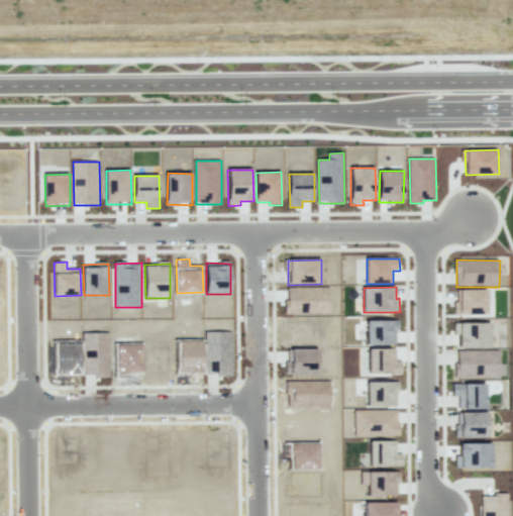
[(287,288),(288,314),(330,313),(330,288),(287,288)]
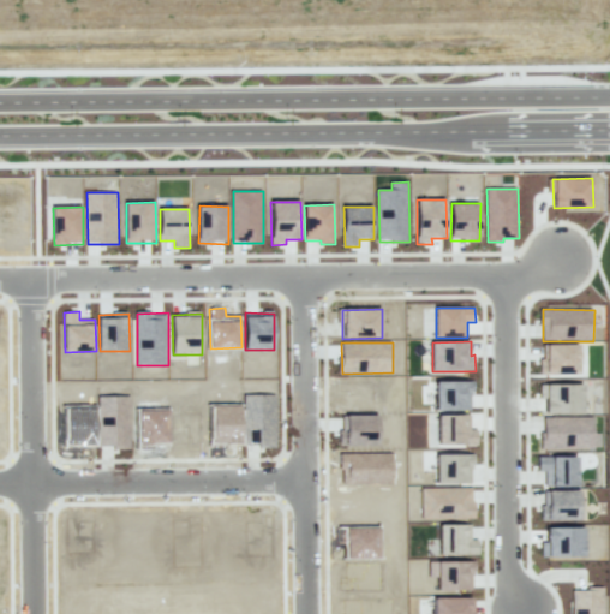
[(579,345),(545,345),(545,361),(542,361),(542,375),(580,374),(579,345)]
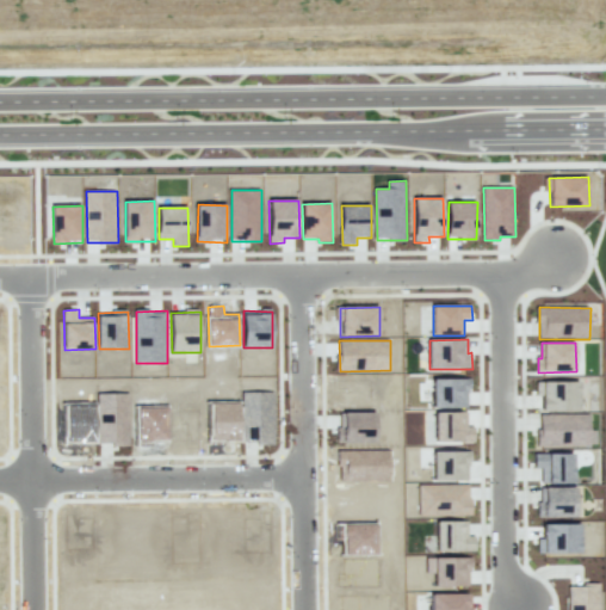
[(467,379),(433,380),(434,408),(468,408),(467,379)]
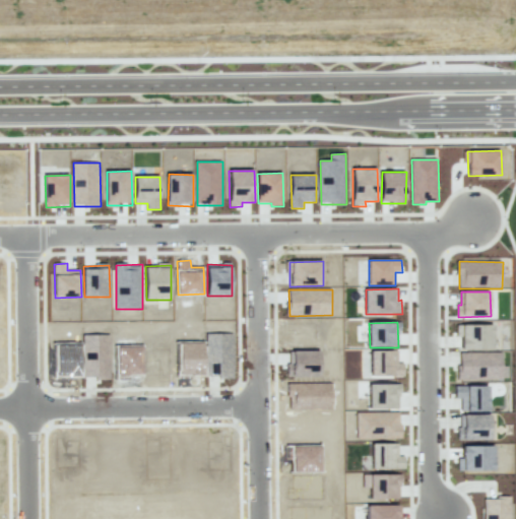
[(494,325),(458,325),(458,338),(462,338),(462,350),(495,350),(494,325)]
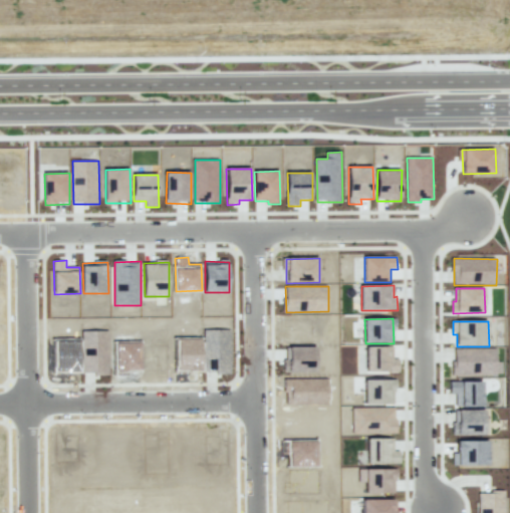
[(110,373),(109,330),(84,331),(85,374),(110,373)]
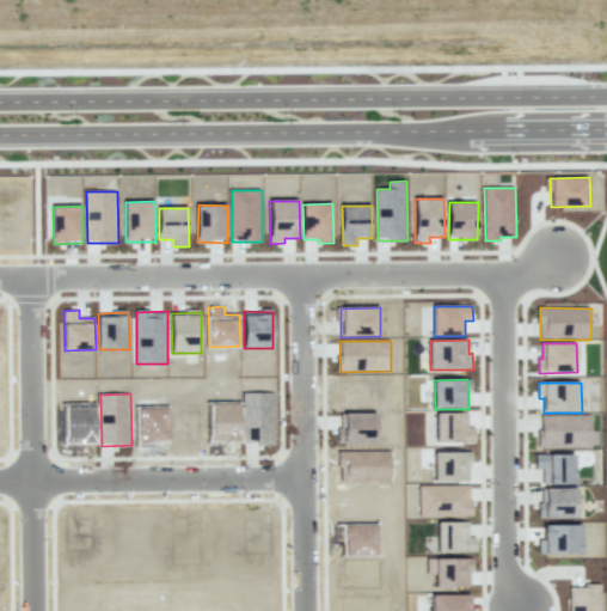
[(275,393),(246,395),(247,445),(276,444),(275,393)]
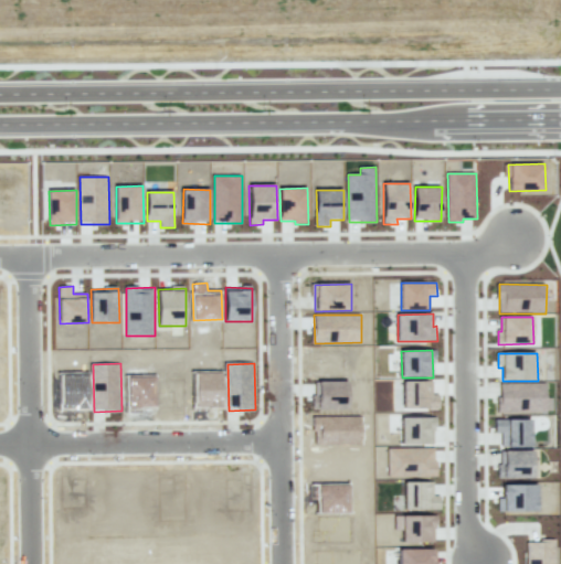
[(196,407),(222,408),(223,372),(196,372),(196,407)]
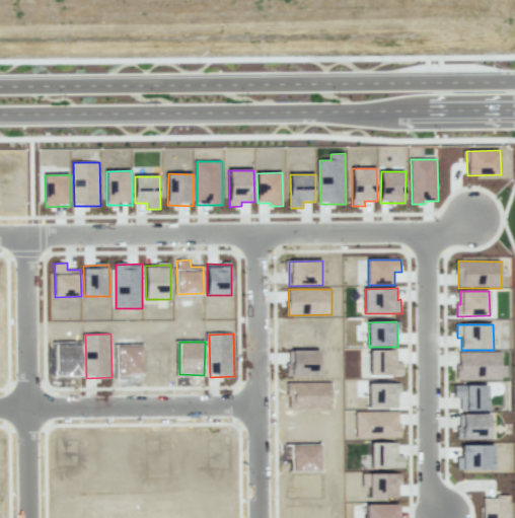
[(82,376),(82,343),(56,343),(57,377),(82,376)]
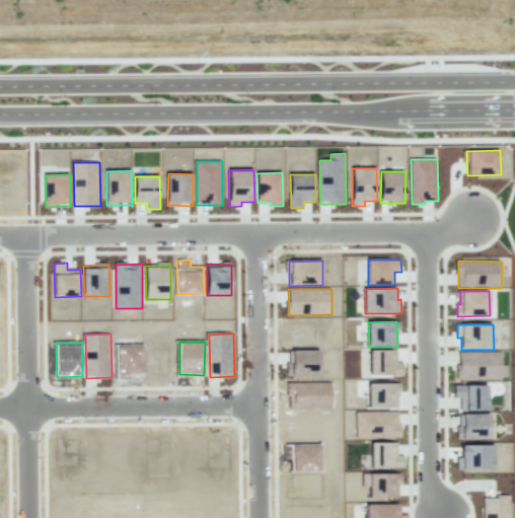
[(143,345),(118,346),(118,375),(143,374),(143,345)]
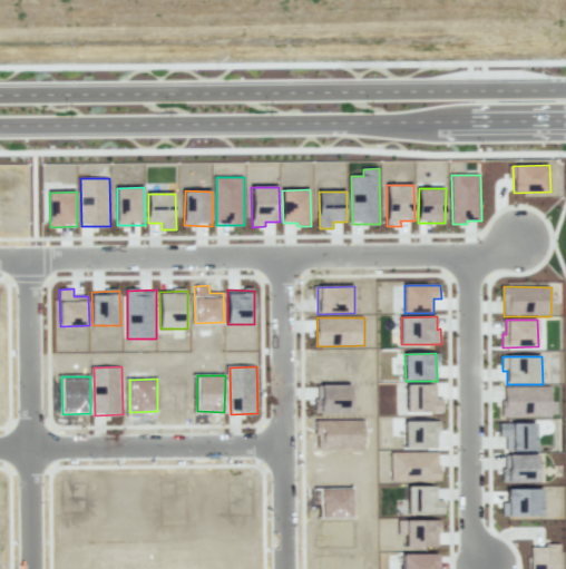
[(445,413),(445,399),(437,399),(437,385),(408,384),(408,413),(445,413)]
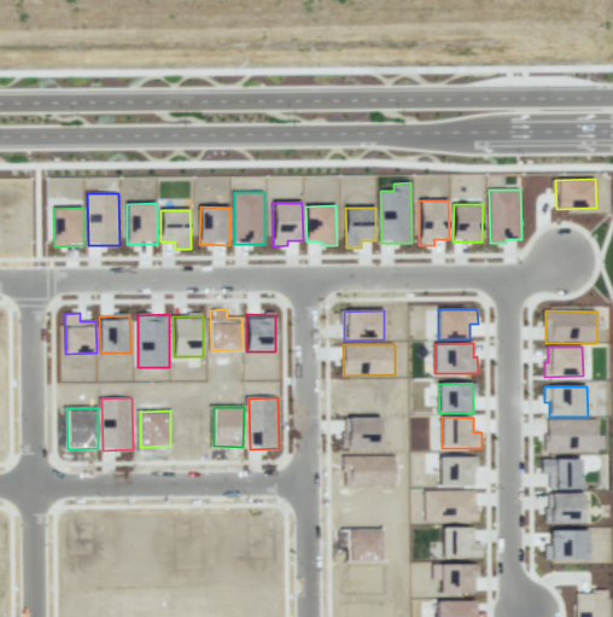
[(380,418),(348,418),(348,434),(342,434),(342,448),(381,448),(380,418)]
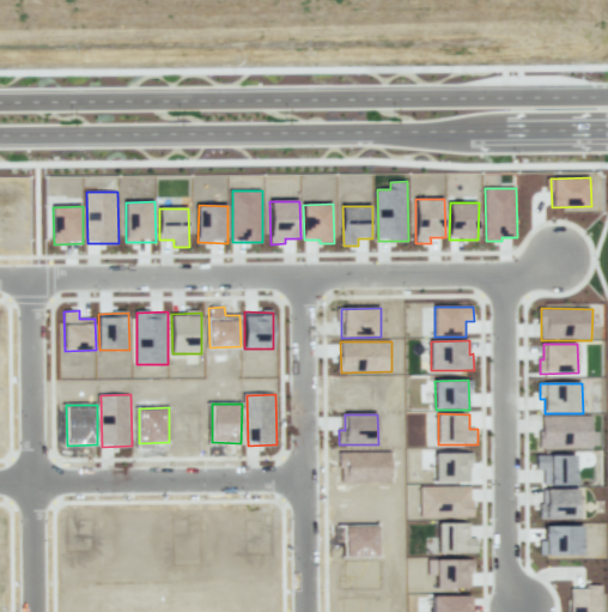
[(600,448),(600,434),(594,434),(594,416),(542,417),(542,449),(600,448)]
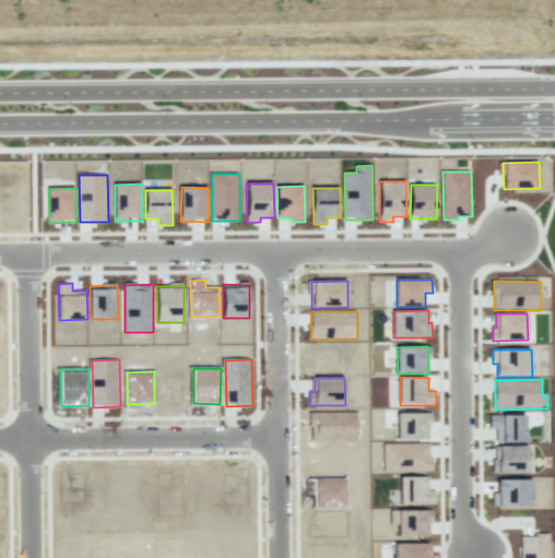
[(309,414),(310,442),(359,441),(358,412),(309,414)]
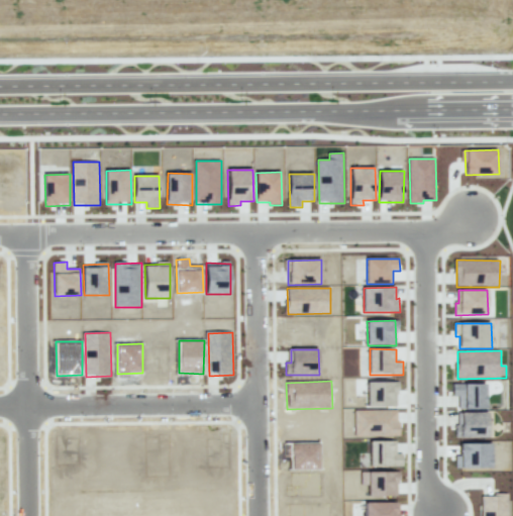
[(396,383),(368,382),(368,407),(396,407),(396,383)]
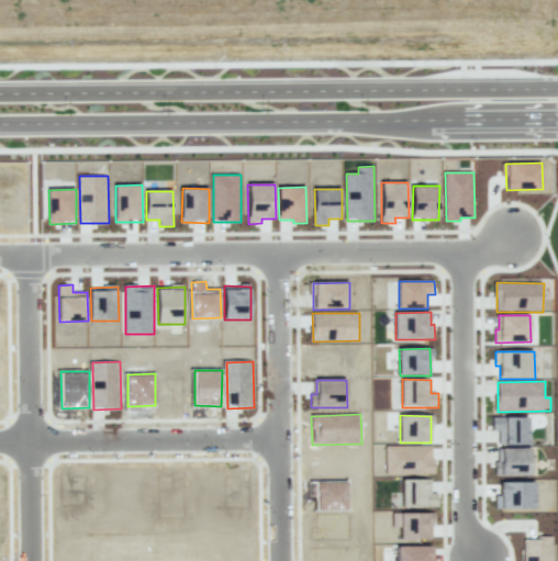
[(493,417),(493,430),(500,430),(500,445),(529,445),(528,417),(493,417)]
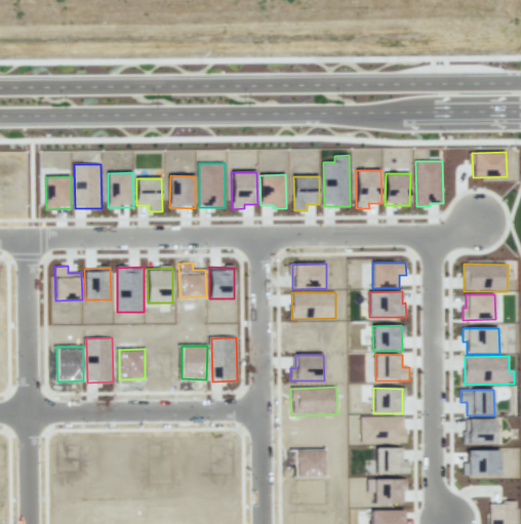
[(405,416),(362,416),(362,445),(405,445),(405,416)]
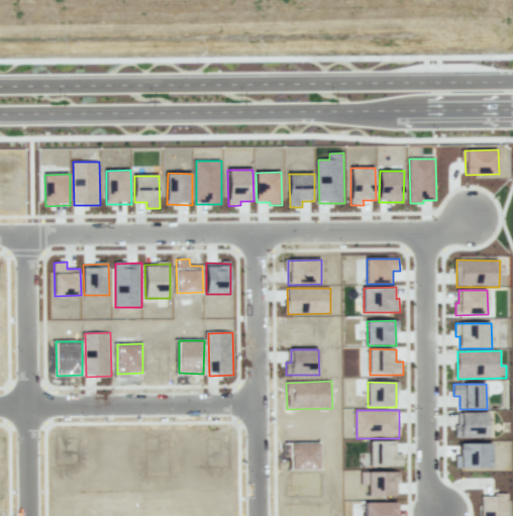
[(489,412),(460,413),(460,425),(456,425),(456,438),(489,437),(489,412)]
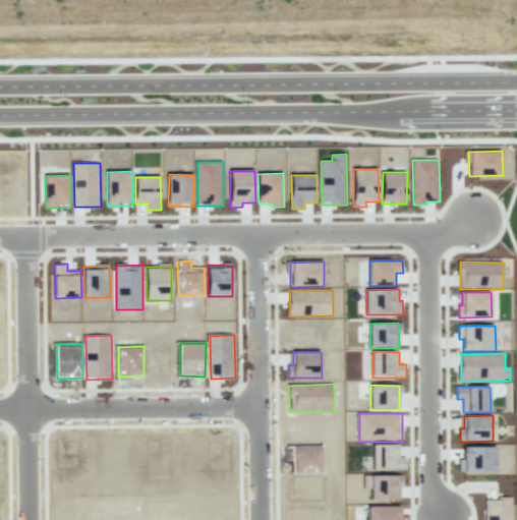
[(400,458),(400,445),(372,445),(372,470),(406,469),(406,457),(400,458)]
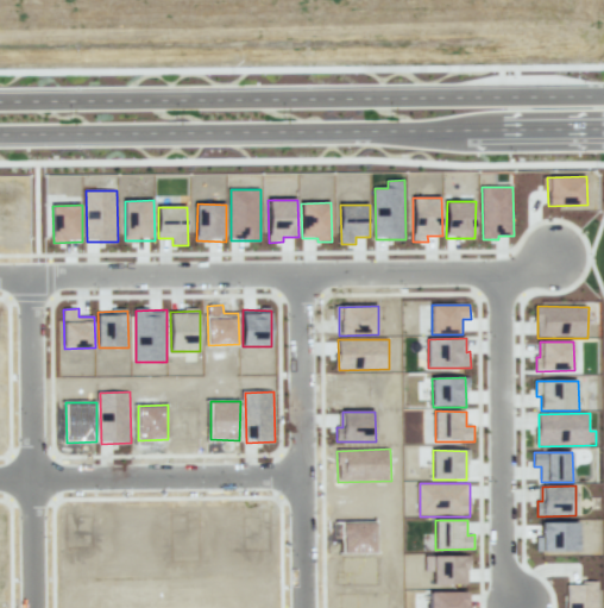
[(580,524),(540,522),(540,552),(579,552),(580,524)]
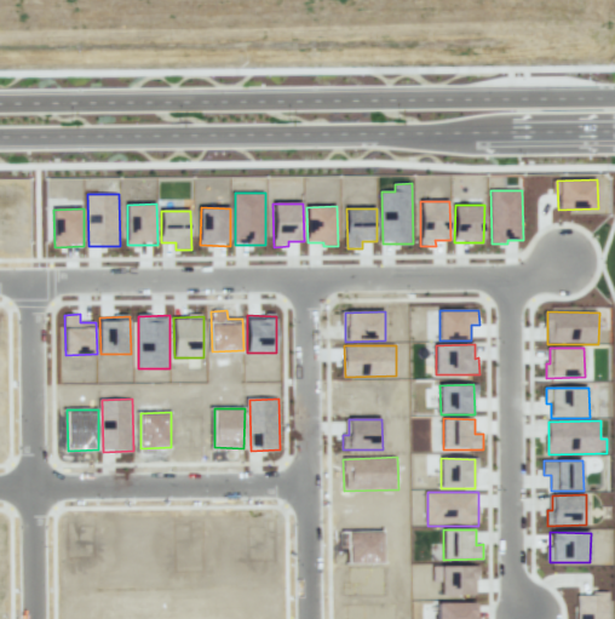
[(384,562),(383,533),(350,533),(350,563),(384,562)]
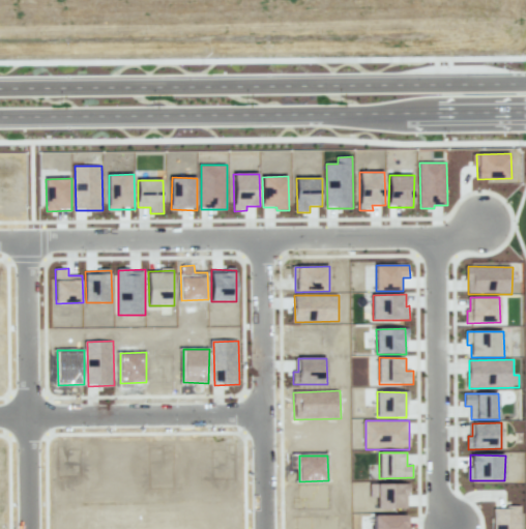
[(378,509),(407,508),(406,483),(373,485),(373,498),(378,498),(378,509)]
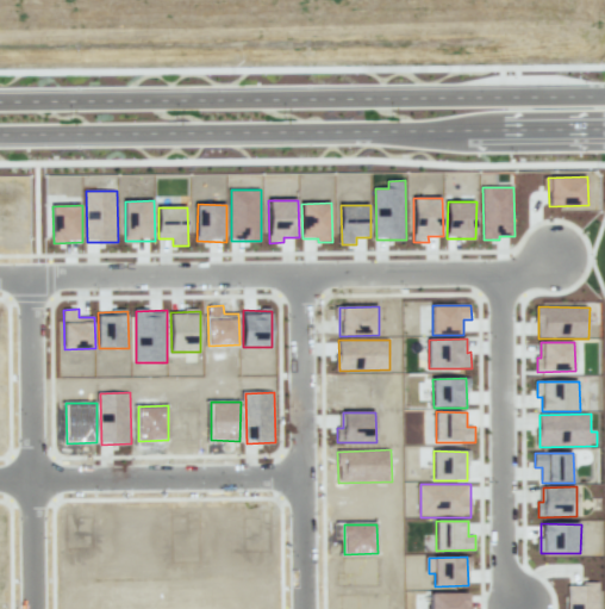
[(600,608),(600,583),(592,584),(592,592),(585,592),(585,608),(600,608)]
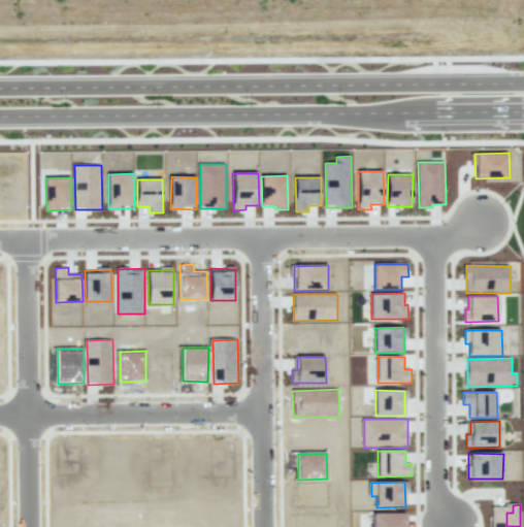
[(410,526),(405,526),(405,513),(374,514),(373,526),(410,526)]
